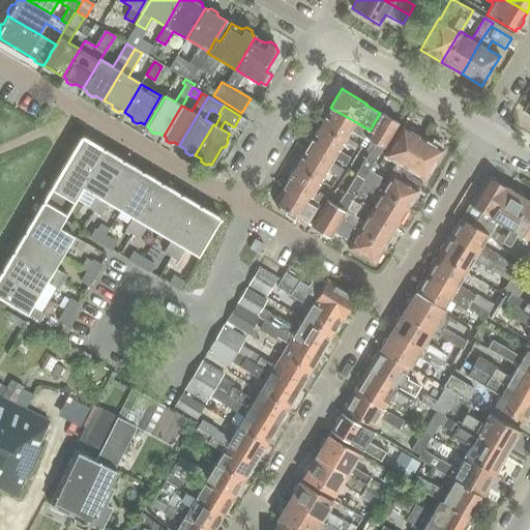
[(330,108),(320,126),(356,147),(358,144),(347,138),(351,131),(363,139),(364,138),(370,130),(356,122),(330,108)]
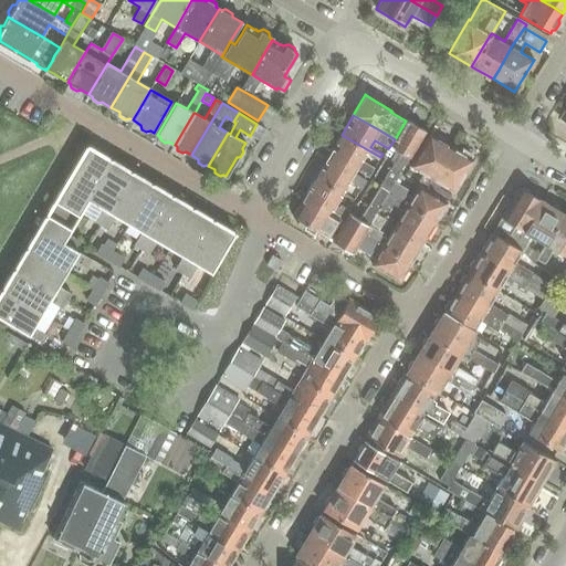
[(402,170),(420,142),(426,132),(406,119),(406,121),(395,139),(389,147),(401,154),(395,165),(402,170)]
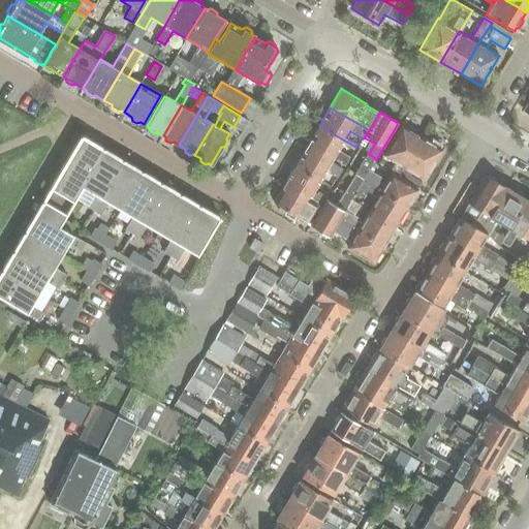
[(240,116),(234,127),(242,131),(248,121),(240,116)]
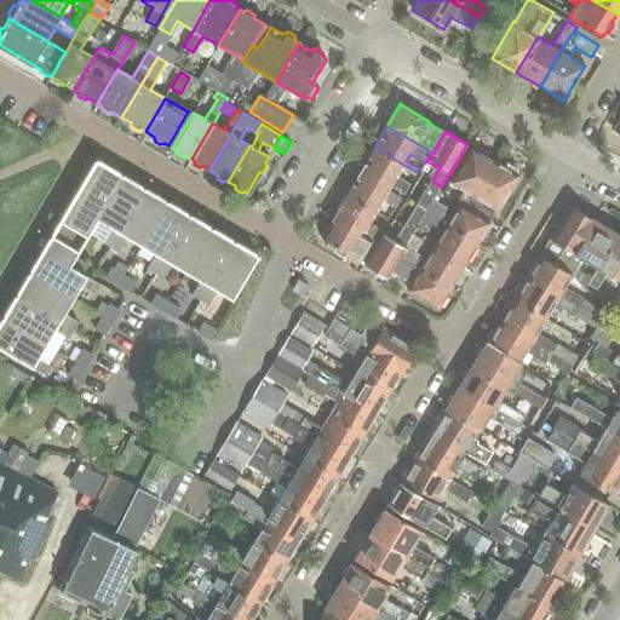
[(470,147),(464,158),(449,182),(463,190),(457,201),(458,202),(466,207),(494,161),(470,147)]
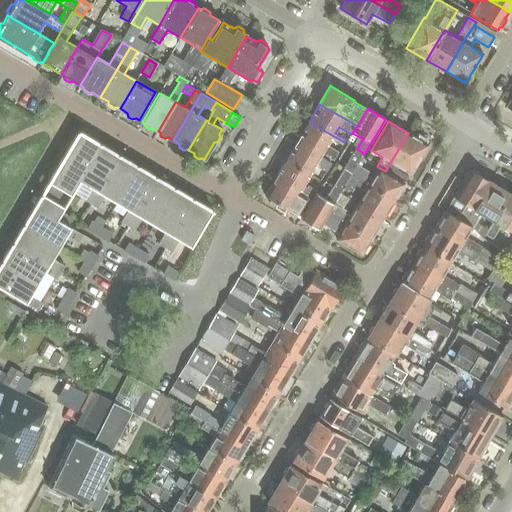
[(298,139),(307,144),(333,160),(338,152),(328,145),(331,139),(342,146),(344,142),(309,122),(298,139)]
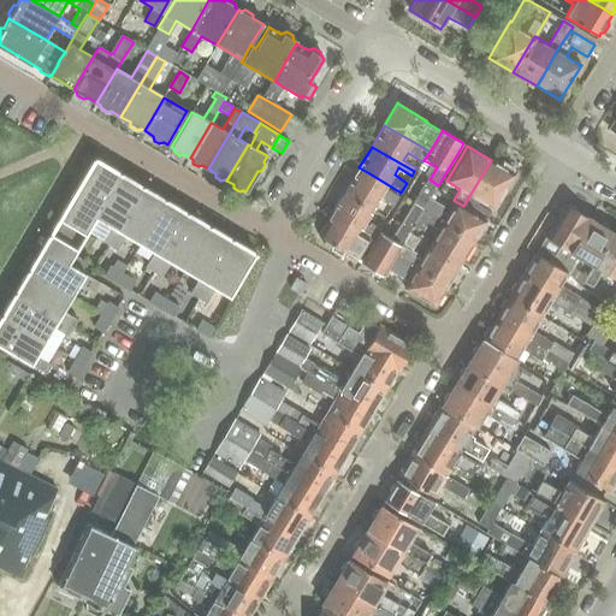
[(95,218),(110,194),(120,173),(94,158),(48,236),(76,253),(95,219),(95,218)]
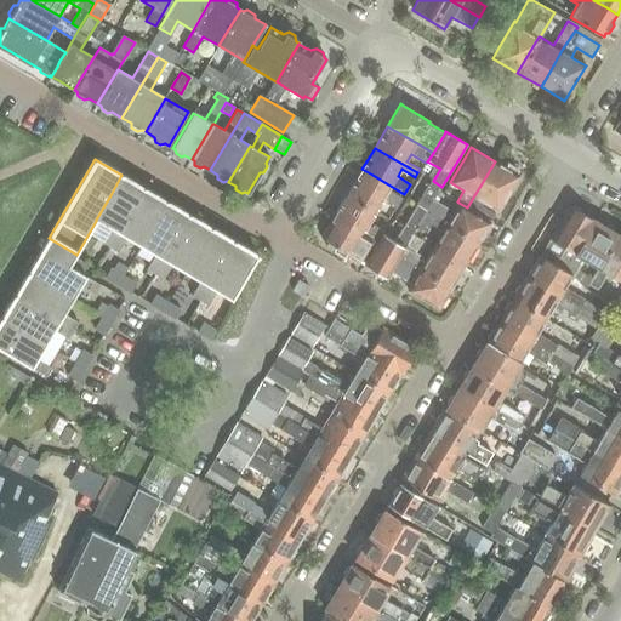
[(497,212),(519,176),(495,161),(467,208),(476,212),(480,206),(482,203),(497,212)]
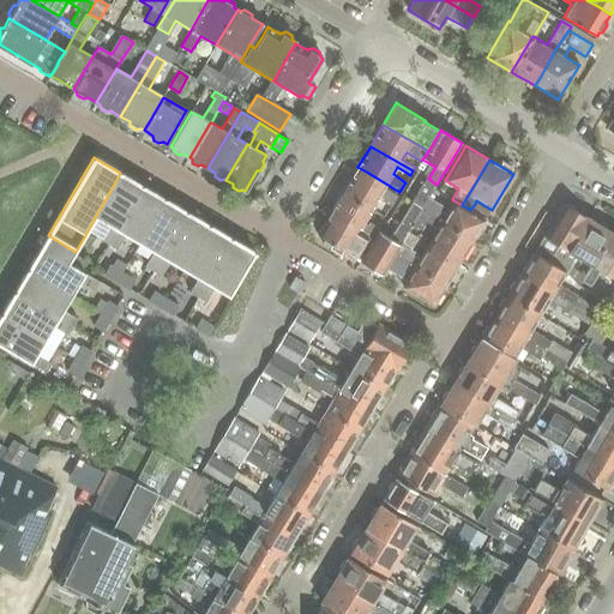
[(384,187),(366,178),(355,172),(343,193),(372,210),(380,196),(384,198),(383,200),(391,205),(397,196),(384,187)]
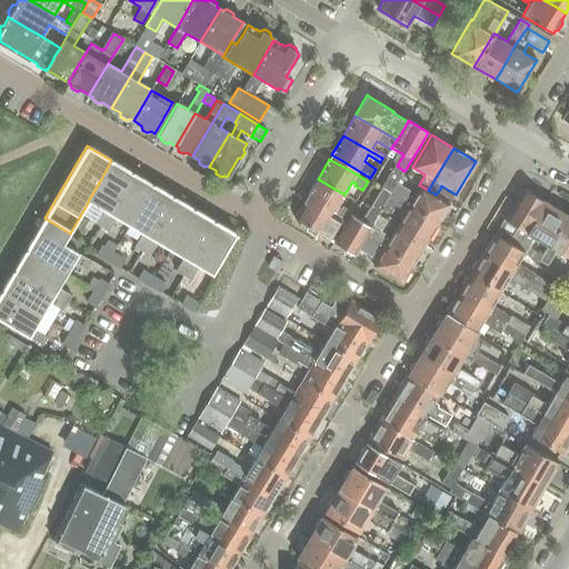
[(100,227),(129,179),(132,173),(111,160),(101,179),(88,201),(88,202),(101,209),(92,222),(100,227)]
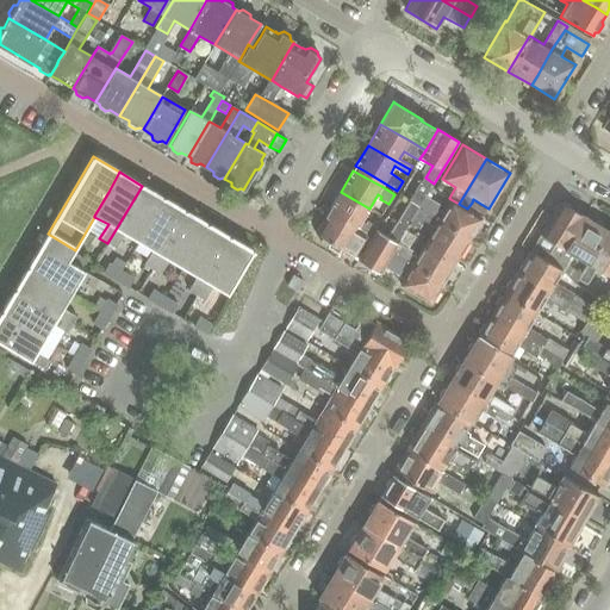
[(424,178),(410,200),(419,206),(424,197),(425,197),(434,184),(425,178),(424,178)]
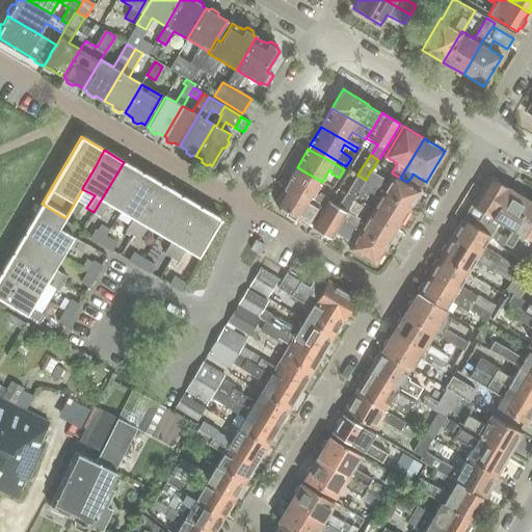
[(124,162),(121,167),(94,212),(101,216),(108,204),(121,211),(143,174),(124,162)]
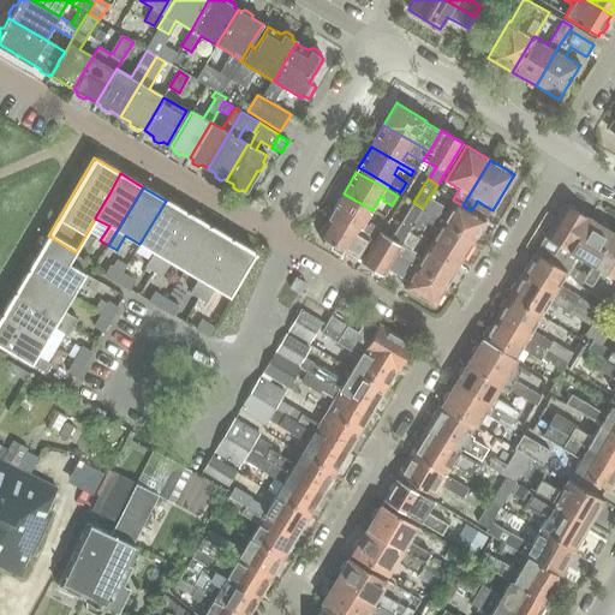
[(360,232),(372,210),(344,193),(330,214),(360,232)]
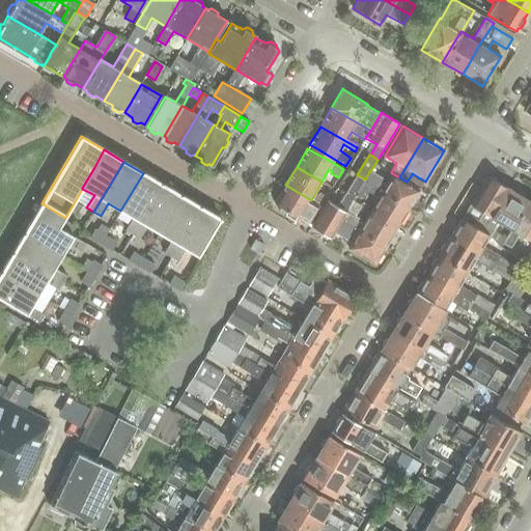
[(409,207),(419,191),(420,190),(407,183),(407,182),(399,177),(392,173),(385,186),(380,183),(382,178),(370,171),(369,171),(365,179),(364,180),(409,207)]
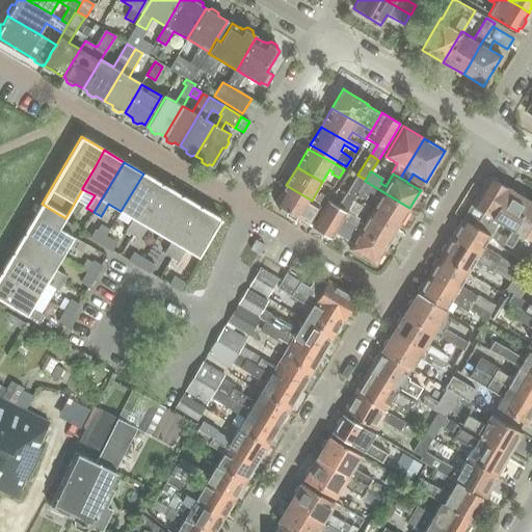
[(143,174),(121,211),(133,218),(126,231),(133,235),(163,185),(143,174)]
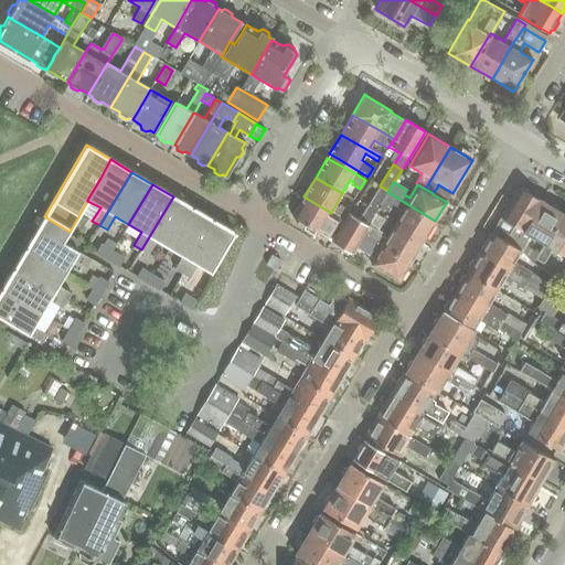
[(379,187),(358,220),(368,225),(369,223),(375,213),(379,206),(387,192),(388,191),(380,185),(379,187)]
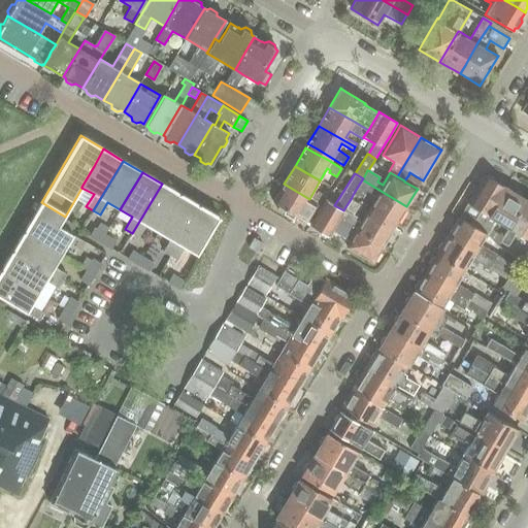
[(404,180),(404,182),(418,189),(421,183),(408,175),(404,180)]
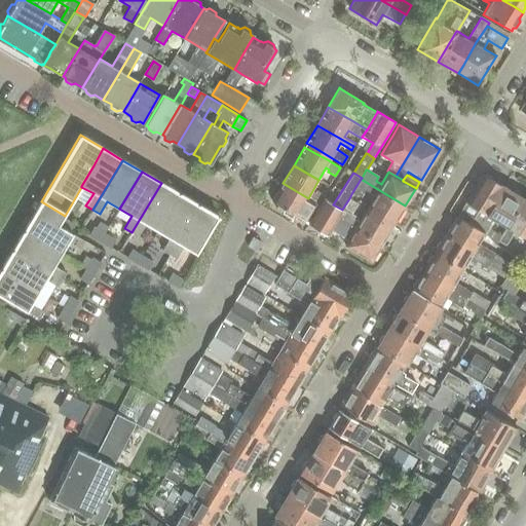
[(483,175),(465,202),(479,210),(471,225),(477,229),(503,187),(494,181),(493,179),(488,176),(486,176),(483,175)]
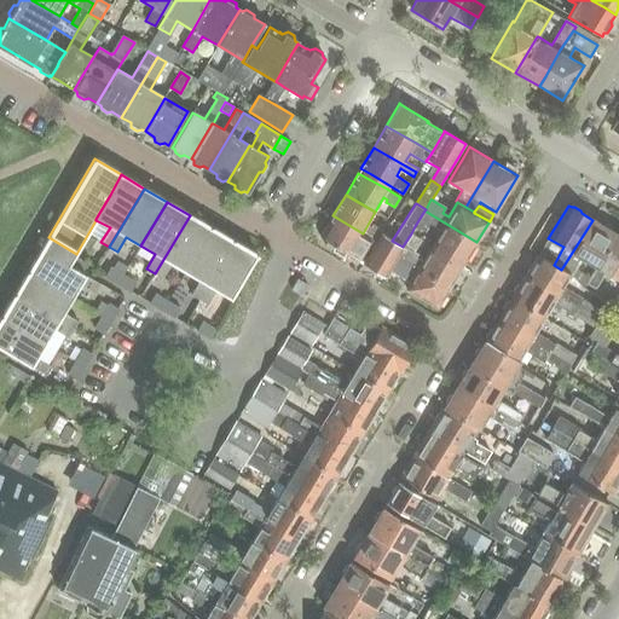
[(432,244),(464,262),(476,242),(424,210),(415,226),(424,232),(429,224),(439,231),(432,244)]
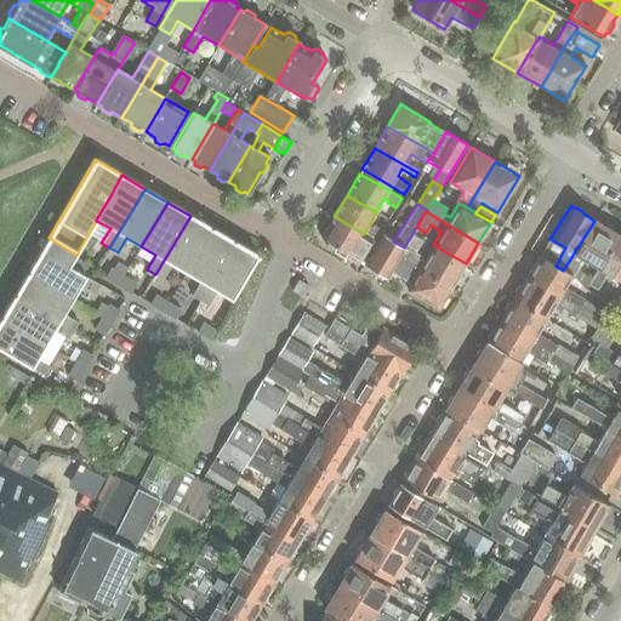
[(191,216),(155,274),(163,279),(171,265),(186,273),(212,229),(191,216)]
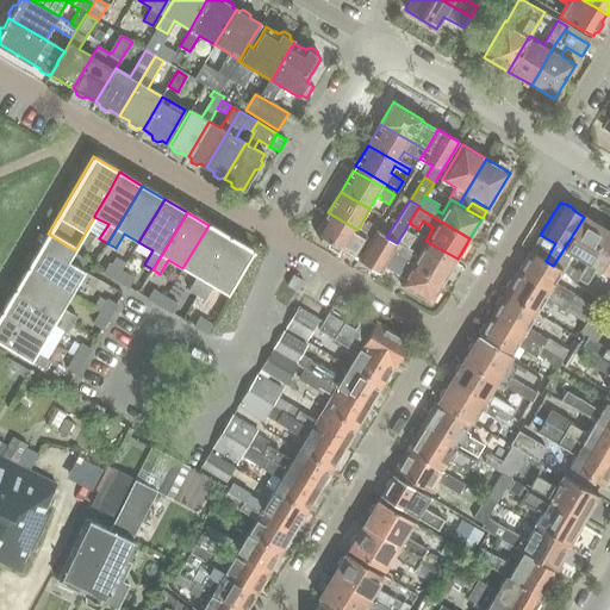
[(344,249),(355,256),(361,246),(367,236),(356,230),(358,230),(328,212),(316,234),(343,250),(344,249)]
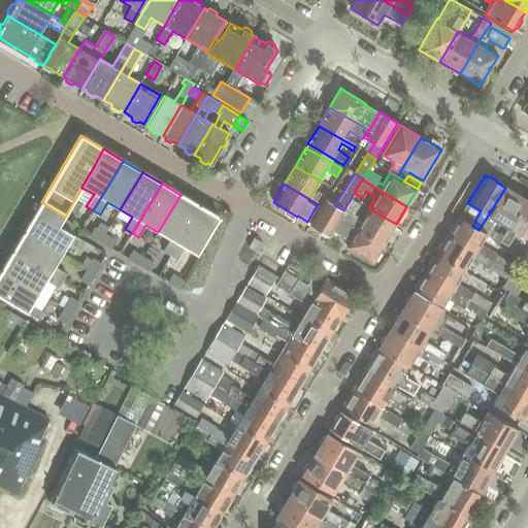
[(505,188),(479,230),(486,234),(490,229),(491,230),(496,222),(507,229),(508,229),(526,199),(524,198),(523,196),(517,192),(515,193),(512,191),(505,188)]
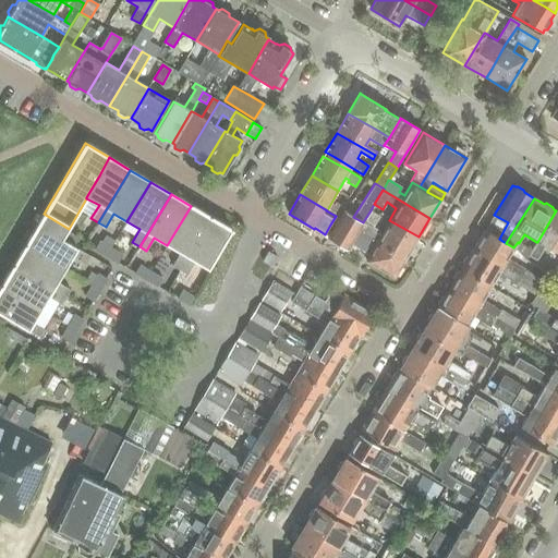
[(191,206),(167,245),(180,253),(172,266),(180,270),(211,218),(191,206)]
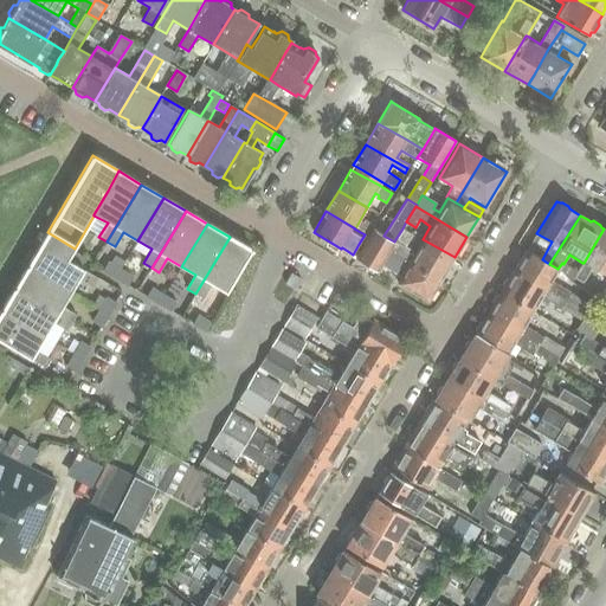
[(403,229),(395,239),(397,239),(404,244),(406,245),(412,234),(403,229)]
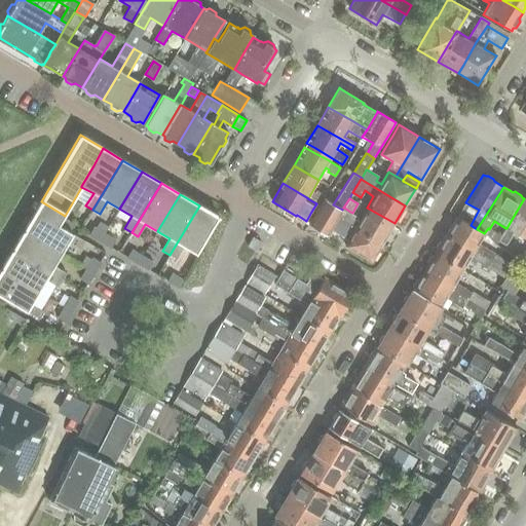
[(501,236),(498,241),(506,247),(514,233),(525,239),(525,199),(524,198),(506,228),(505,228),(501,236)]
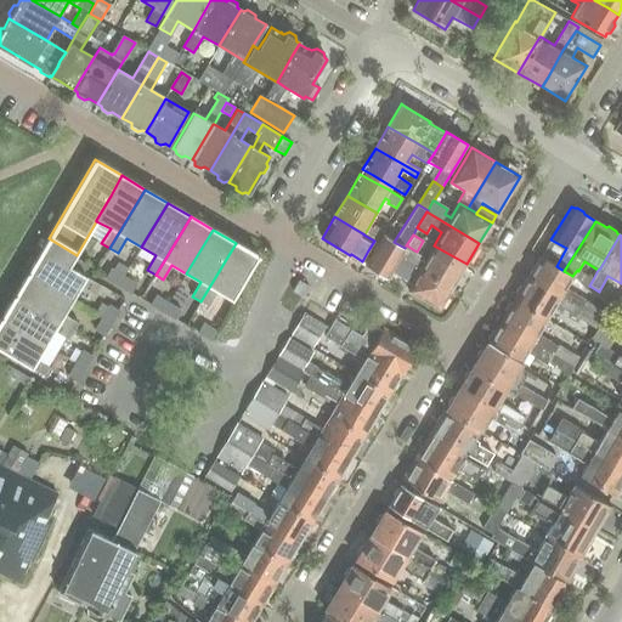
[(394,242),(383,236),(366,264),(366,265),(388,278),(397,261),(400,256),(405,249),(405,248),(394,242)]
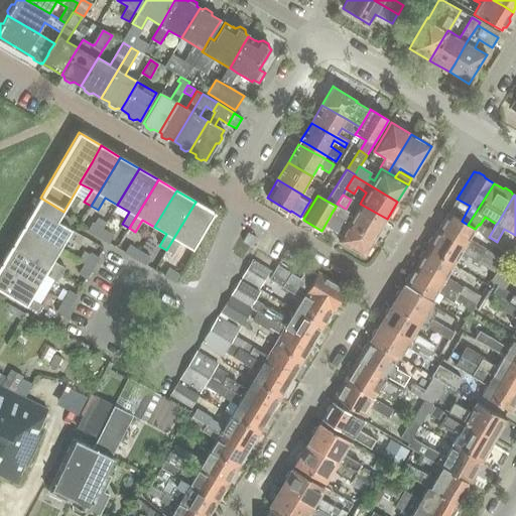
[(63,212),(40,198),(22,228),(59,250),(67,238),(79,245),(83,237),(69,228),(57,222),(61,214),(63,212)]
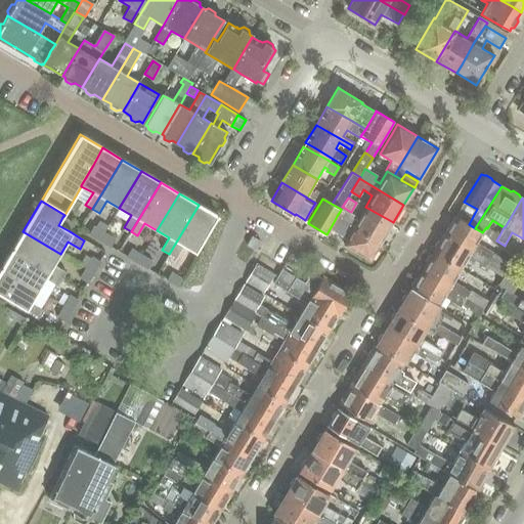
[(199,205),(169,254),(175,258),(182,246),(195,254),(218,216),(199,205)]
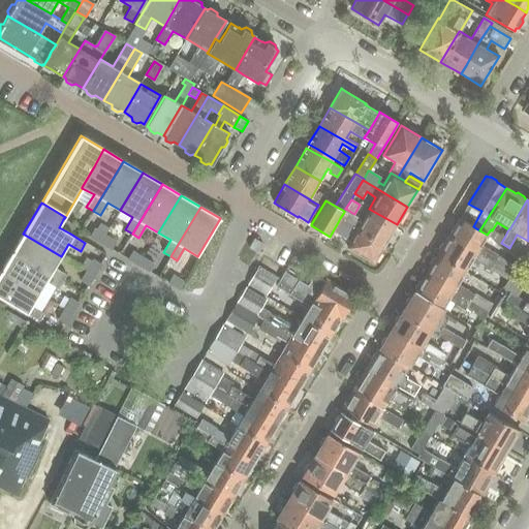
[(384,245),(395,228),(367,212),(360,223),(356,221),(358,219),(351,215),(352,213),(346,209),(344,212),(340,218),(384,245)]
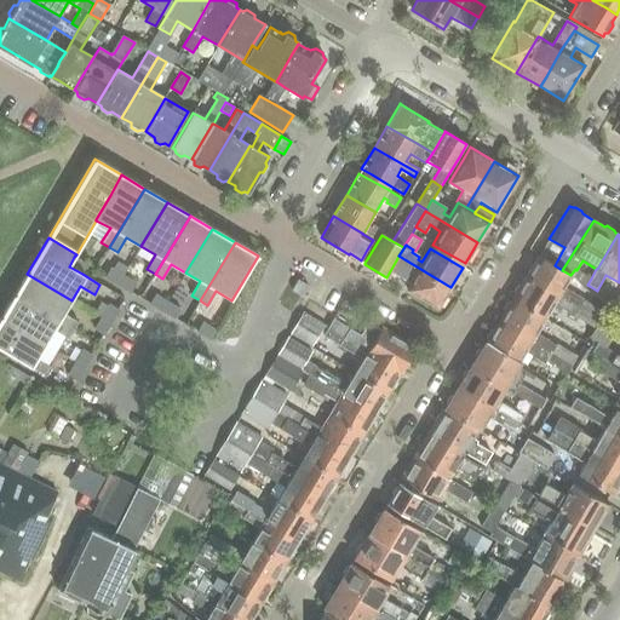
[(407,290),(437,308),(451,287),(399,256),(396,260),(390,271),(411,283),(407,290)]
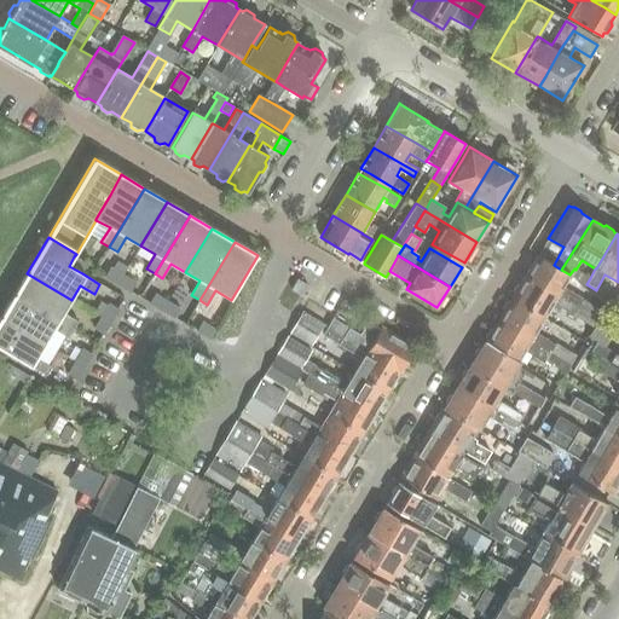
[(538,255),(526,276),(577,307),(582,299),(562,287),(570,275),(561,270),(554,265),(549,261),(538,255)]
